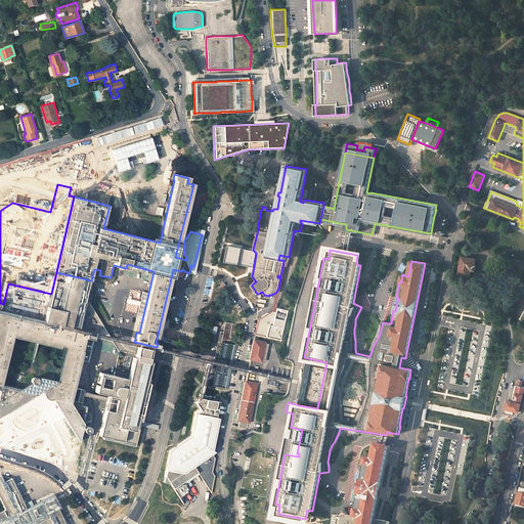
[(476,260),(462,257),(459,275),(470,277),(471,271),(475,271),(476,266),(475,266),(476,260)]
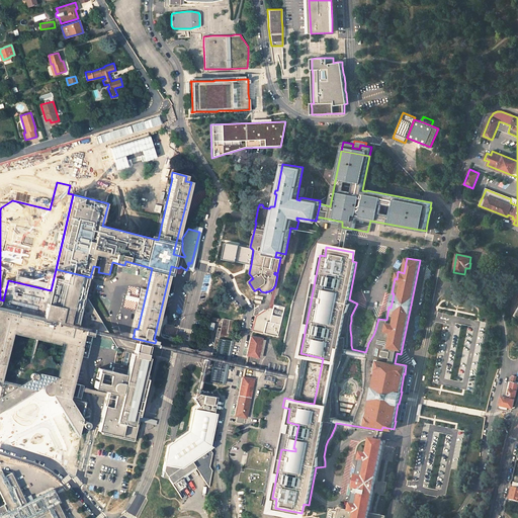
[(92,332),(110,336),(83,290),(86,276),(56,269),(51,290),(8,280),(3,300),(1,307),(0,309),(0,411),(32,391),(33,393),(36,395),(39,395),(44,394),(45,393),(46,394),(48,395),(50,395),(52,395),(78,436),(80,426),(83,427),(84,428),(85,428),(86,428),(87,428),(88,427),(89,426),(89,425),(88,423),(87,422),(85,422),(84,422),(83,423),(83,424),(81,423),(86,399),(81,398),(84,385),(80,384),(77,397),(70,395),(84,334),(91,335),(92,332)]
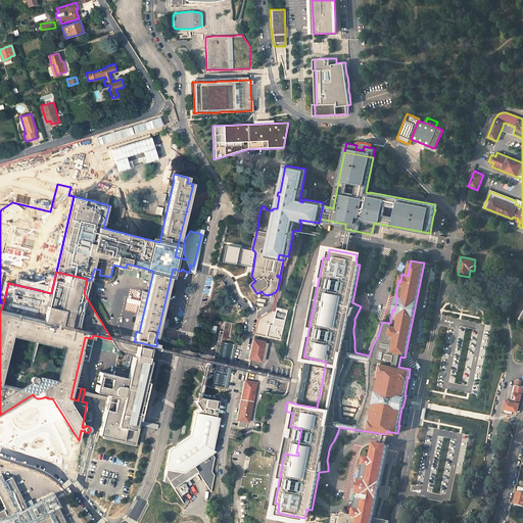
[(277,307),(276,312),(272,311),(258,319),(254,333),(281,339),(288,311),(277,307)]
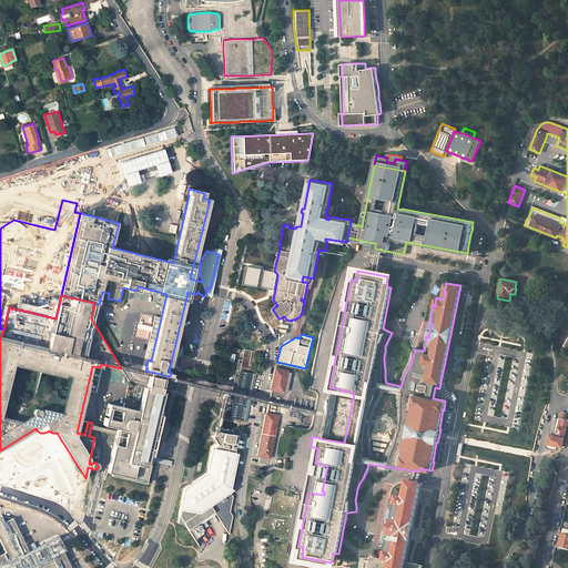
[(236,386),(230,418),(247,422),(251,401),(260,403),(284,407),(314,414),(314,412),(315,409),(285,404),(262,398),(252,396),(256,374),(252,373),(256,353),(243,350),(240,371),(236,371),(233,386),(236,386)]
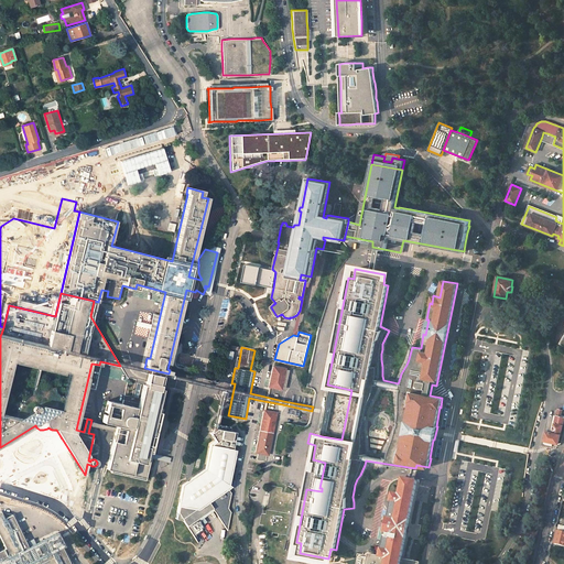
[(285,369),(272,367),(269,387),(281,389),(285,369)]
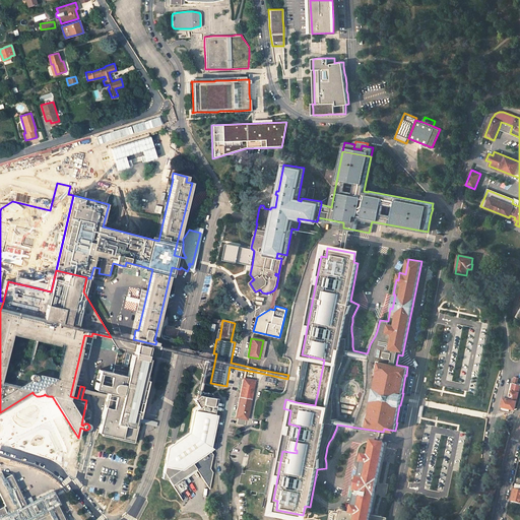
[(150,346),(137,343),(135,351),(148,354),(150,346)]
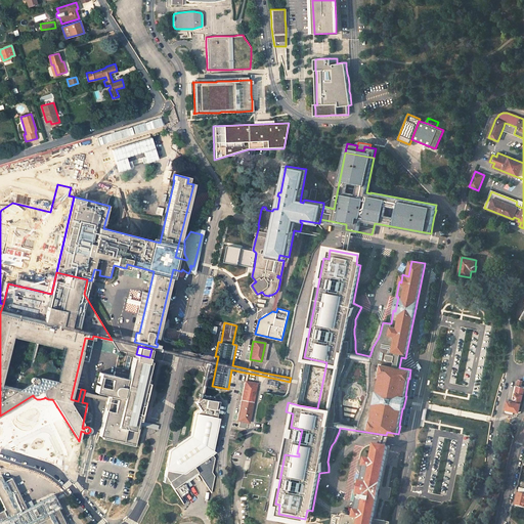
[(149,357),(136,354),(135,357),(130,380),(128,379),(114,376),(113,375),(107,395),(108,395),(99,436),(103,437),(103,438),(135,446),(140,426),(139,426),(141,416),(137,416),(141,400),(146,401),(151,380),(146,379),(150,361),(148,360),(149,357)]
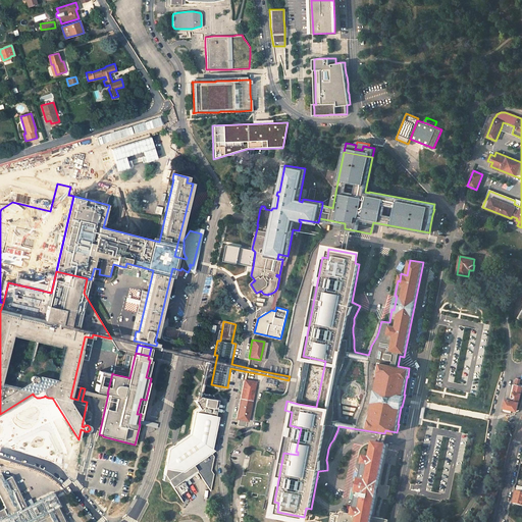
[(307,357),(298,404),(316,407),(325,361),(307,357)]
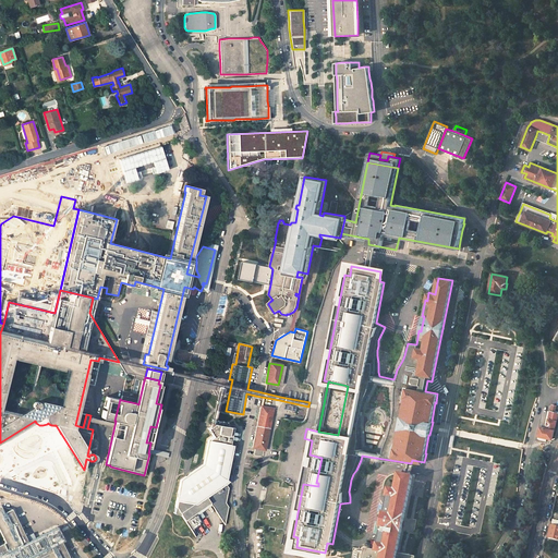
[(114,421),(120,399),(111,398),(109,409),(104,408),(104,410),(108,411),(107,419),(114,421)]
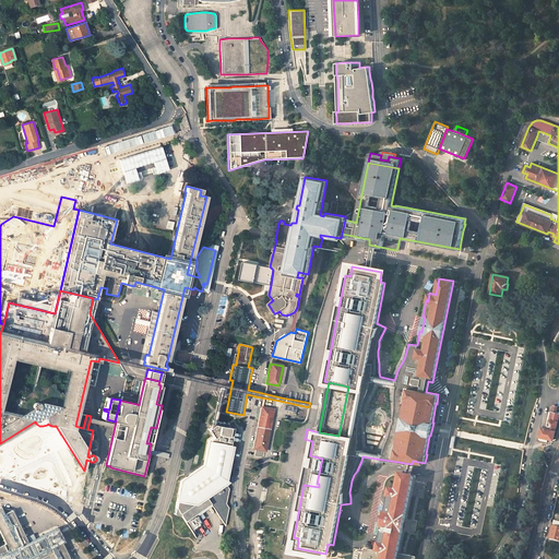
[(558,406),(552,405),(551,413),(547,429),(544,428),(542,427),(538,440),(544,441),(545,438),(547,438),(552,439),(558,415),(558,412),(557,412),(558,406)]
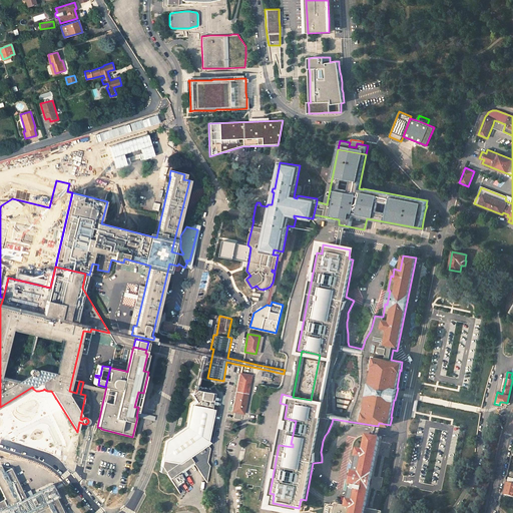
[(251,376),(240,374),(232,412),(235,412),(234,419),(242,421),(243,414),(244,414),(251,376)]
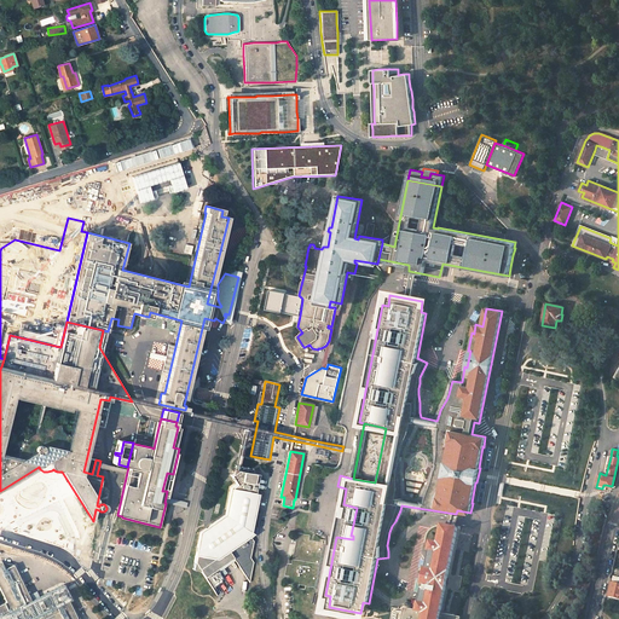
[(255,473),(237,470),(230,475),(237,484),(231,487),(226,515),(201,532),(196,554),(195,561),(212,588),(221,580),(221,577),(217,570),(233,559),(249,582),(254,562),(252,557),(254,541),(252,537),(253,526),(250,526),(255,502),(258,502),(259,497),(253,487),(255,473)]
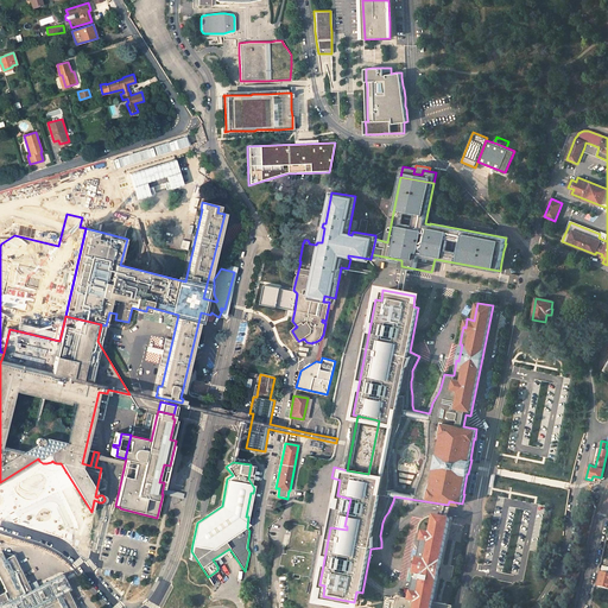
[(164,488),(170,466),(164,464),(159,482),(164,482),(162,494),(163,494),(164,488)]
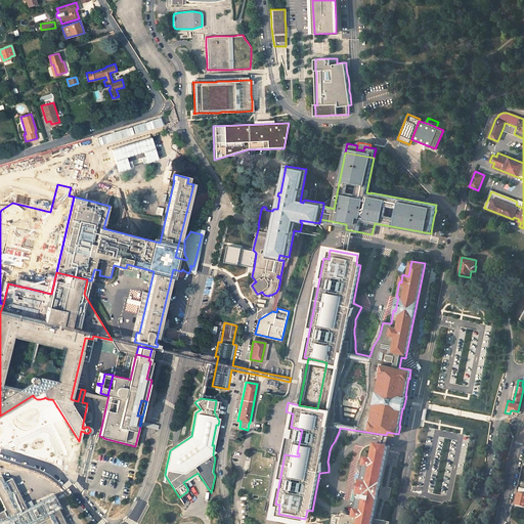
[(159,425),(141,421),(140,426),(158,430),(159,425)]
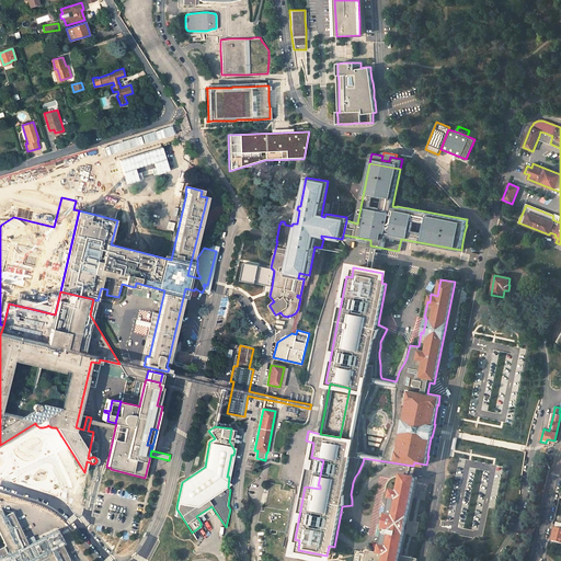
[(311,457),(305,487),(320,489),(320,485),(318,485),(323,460),(311,457)]
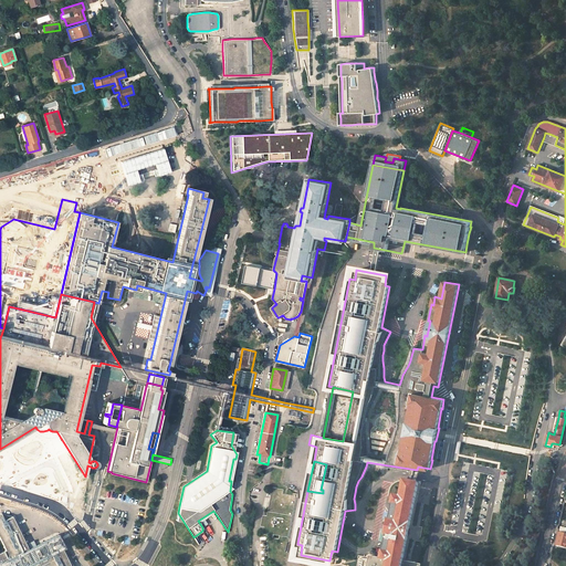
[(404,561),(418,483),(404,481),(401,498),(394,496),(392,504),(399,505),(397,520),(389,519),(386,542),(392,543),(390,553),(384,552),(381,558),(369,556),(367,565),(421,565),(422,564),(404,561)]
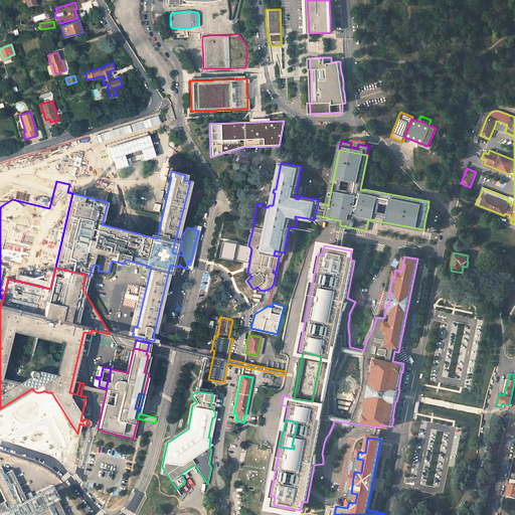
[(277,455),(278,449),(267,447),(266,450),(260,449),(260,446),(248,444),(246,452),(248,455),(245,471),(240,470),(238,481),(242,482),(241,489),(265,493),(273,455),(277,455)]
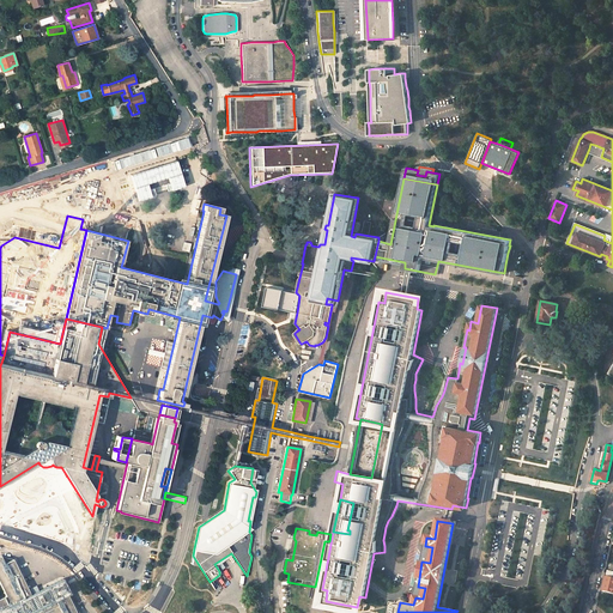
[(76,612),(68,595),(71,594),(64,578),(31,595),(13,559),(5,563),(1,556),(0,556),(0,612),(76,612)]
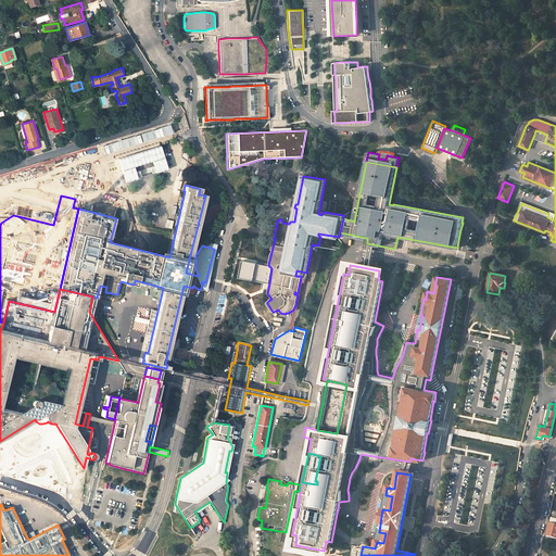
[(548,528),(546,534),(555,536),(555,525),(555,522),(555,518),(551,517),(548,528)]
